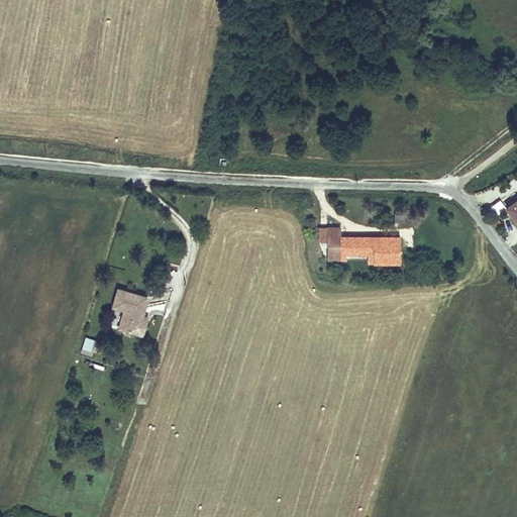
[(516,199),(507,207),(516,220),(516,199)]
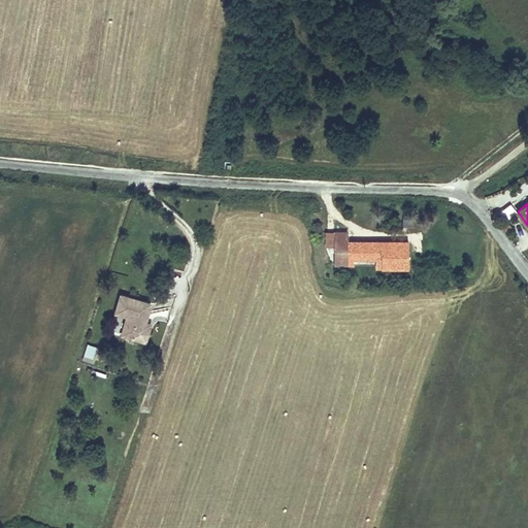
[(500,225),(506,234),(513,230),(506,221),(500,225)]
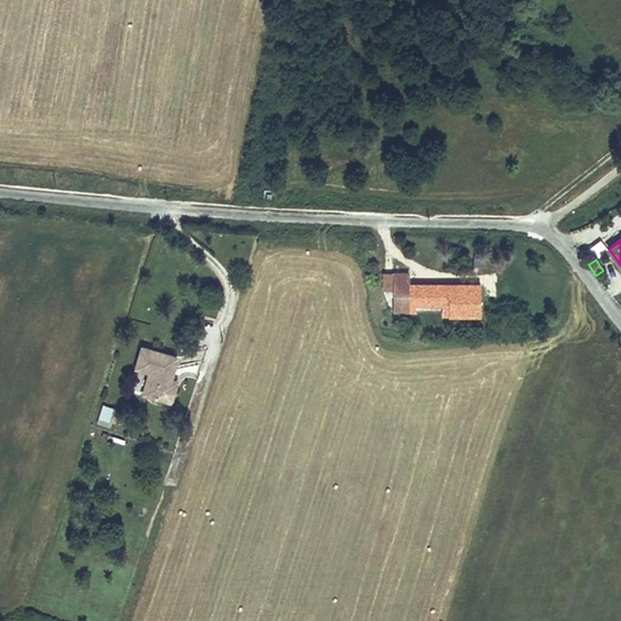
[(480,285),(410,285),(410,274),(385,274),(385,289),(393,289),(393,312),(402,312),(402,303),(410,303),(410,312),(416,312),(416,303),(443,303),(443,315),(482,315),(480,285)]
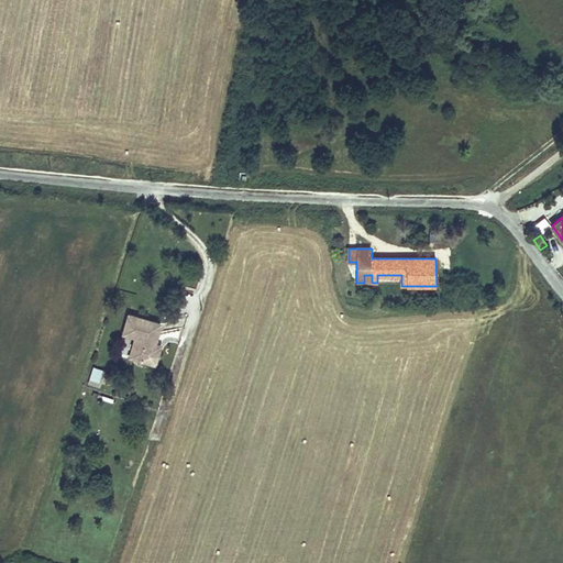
[(153,350),(161,323),(129,315),(124,333),(138,338),(132,357),(155,364),(158,351),(153,350)]
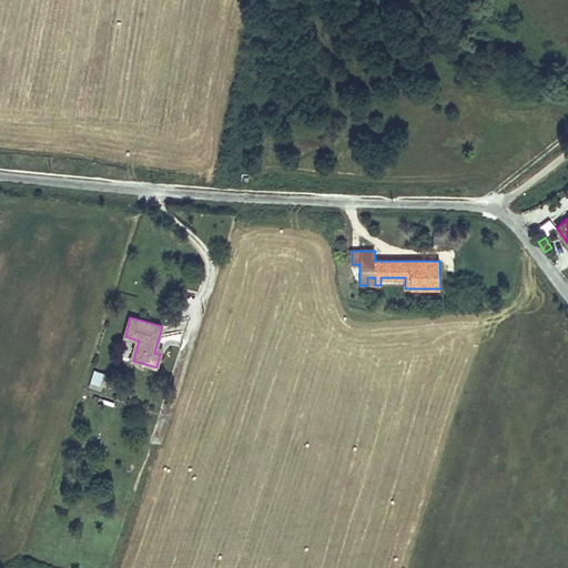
[(104,374),(94,371),(91,383),(101,386),(104,374)]
